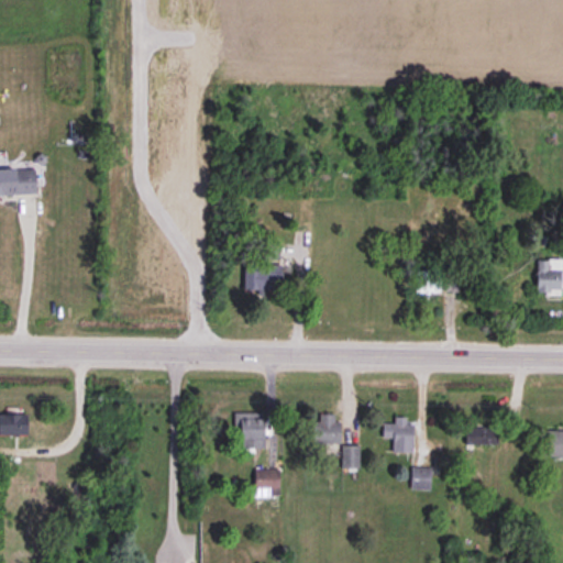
[(32,169),(0,169),(0,196),(33,196),(32,169)]
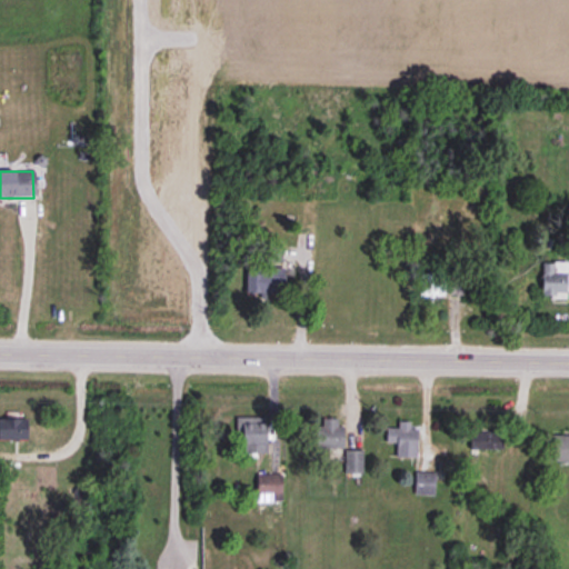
[(265,261),(281,261),(281,247),(265,247),(265,261)]
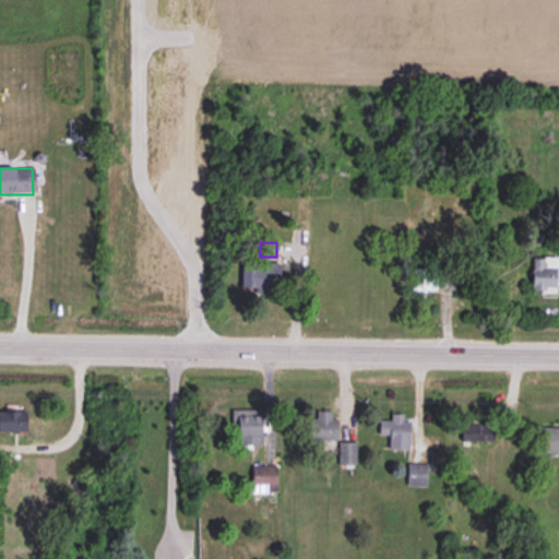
[(556,259),(531,259),(531,293),(558,293),(558,269),(556,270),(556,259)]
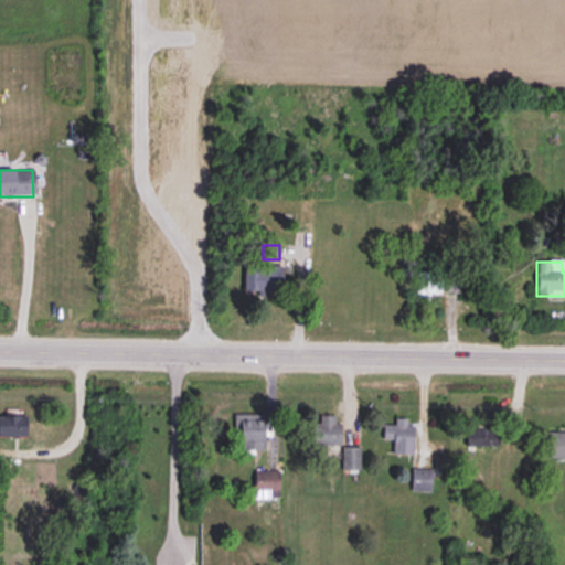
[(243,292),(279,292),(279,267),(243,267),(243,292)]
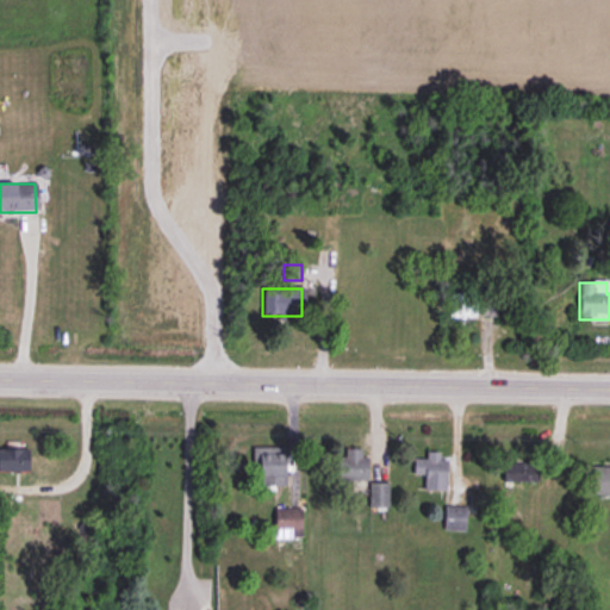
[(449,296),(449,317),(498,317),(498,293),(472,293),(472,304),(464,304),(464,296),(449,296)]
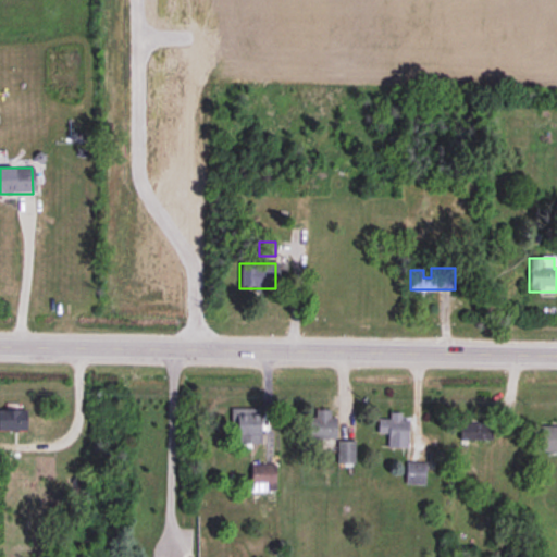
[(0,429),(24,430),(24,409),(0,408),(0,429)]
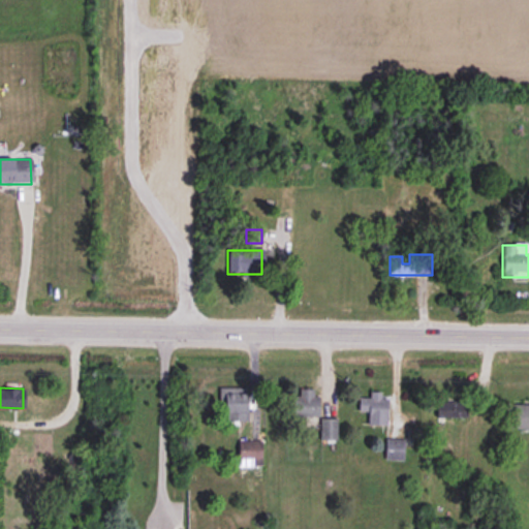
[(247,423),(247,390),(223,390),(223,423),(247,423)]
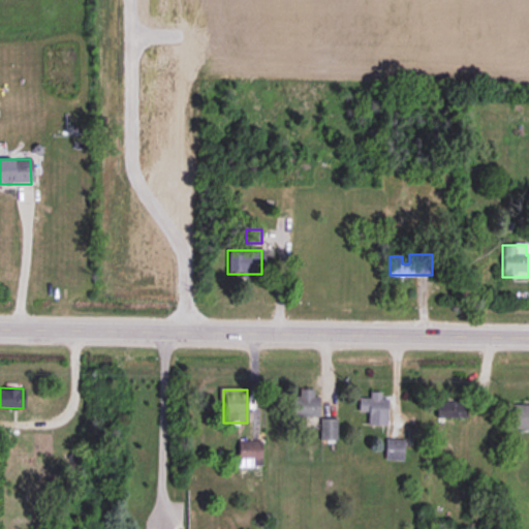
[(292,417),(318,417),(318,391),(299,391),(299,397),(292,397),(292,417)]
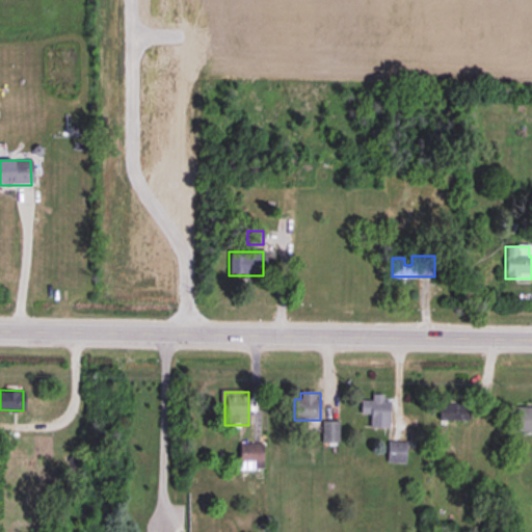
[(389,428),(389,395),(371,395),(371,400),(361,400),(361,414),(370,414),(370,428),(389,428)]
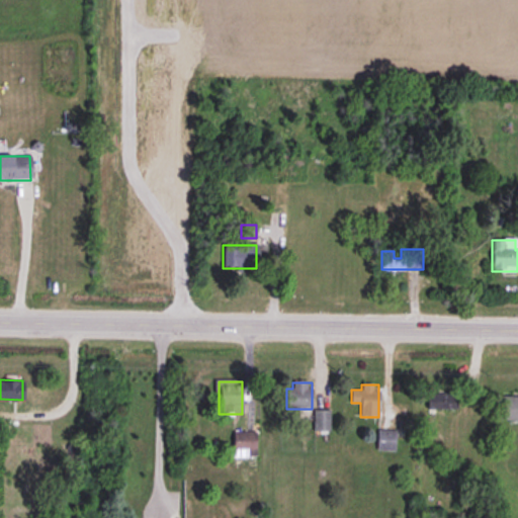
[(497,421),(517,421),(517,397),(497,397),(497,421)]
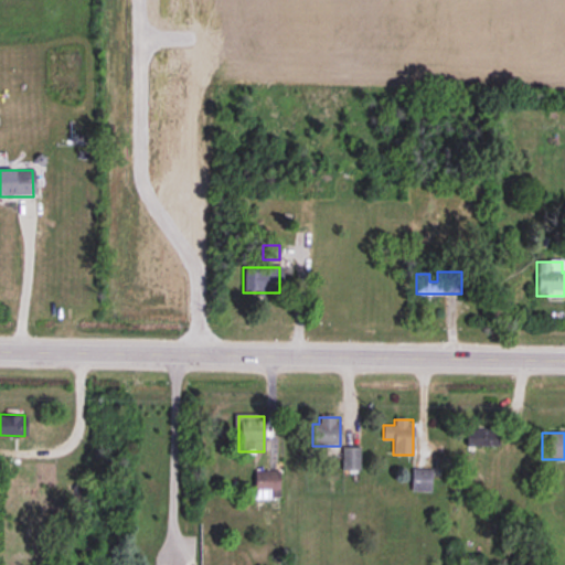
[(361,448),(342,448),(342,471),(361,471),(361,448)]
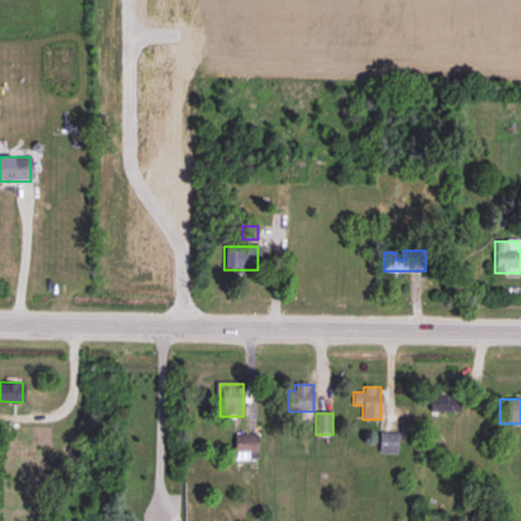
[(380,453),(397,453),(397,433),(380,433),(380,453)]
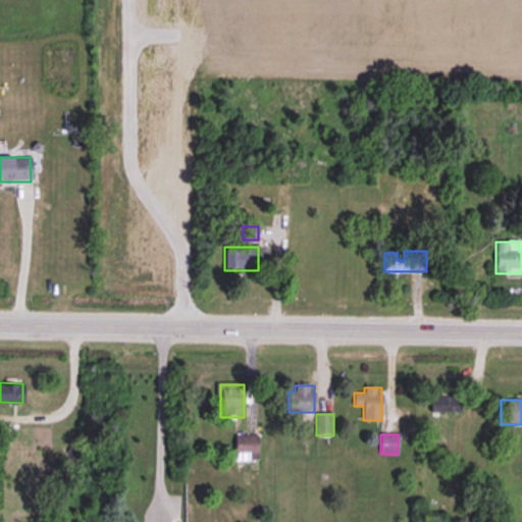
[(258,435),(236,435),(236,457),(258,457),(258,435)]
